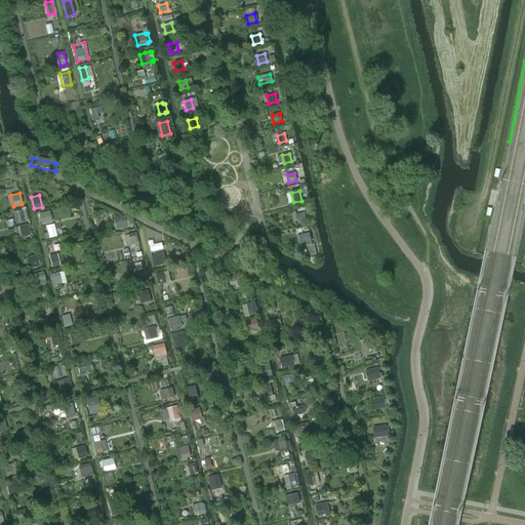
[(51,223),(48,211),(38,214),(41,226),(51,223)]
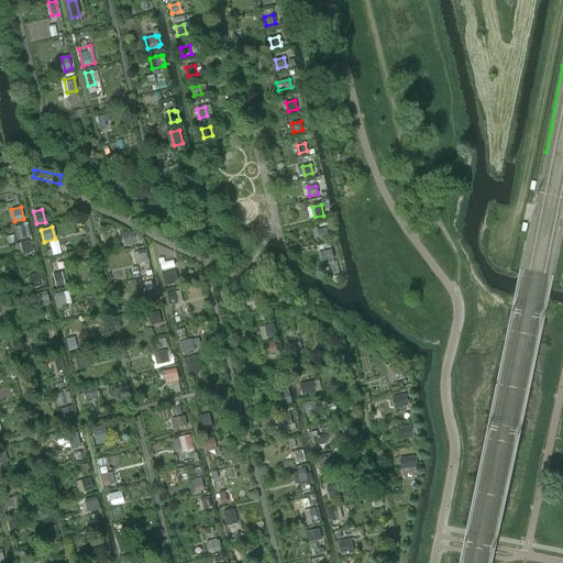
[(329,236),(327,228),(318,230),(320,239),(329,236)]
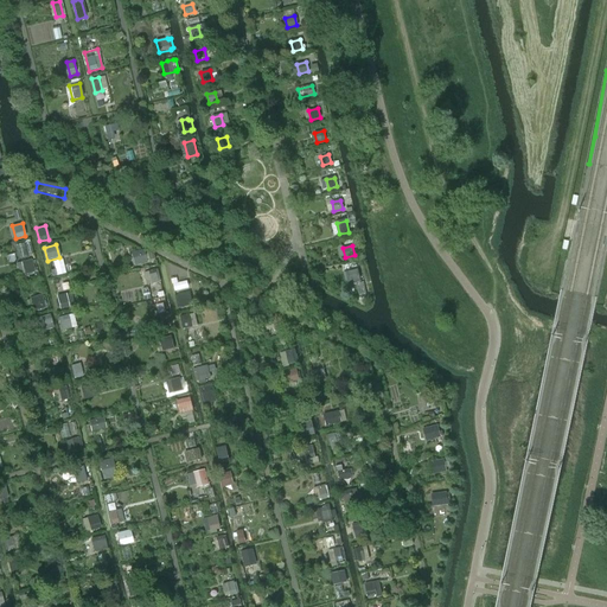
[(147,262),(145,249),(132,253),(135,266),(147,262)]
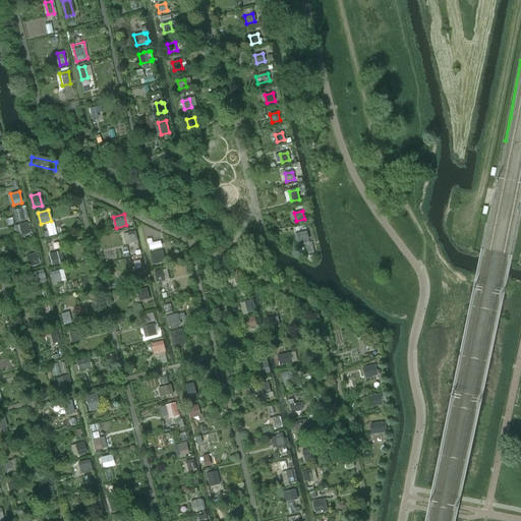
[(48,234),(56,233),(55,222),(47,223),(48,234)]
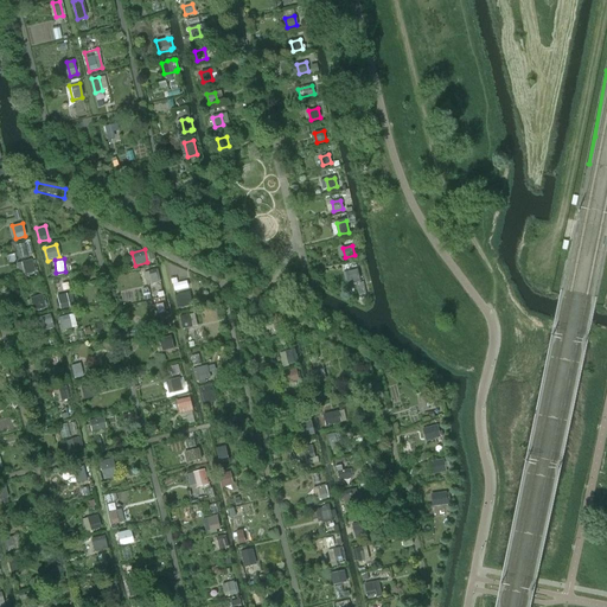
[(33,273),(31,260),(16,263),(19,276),(33,273)]
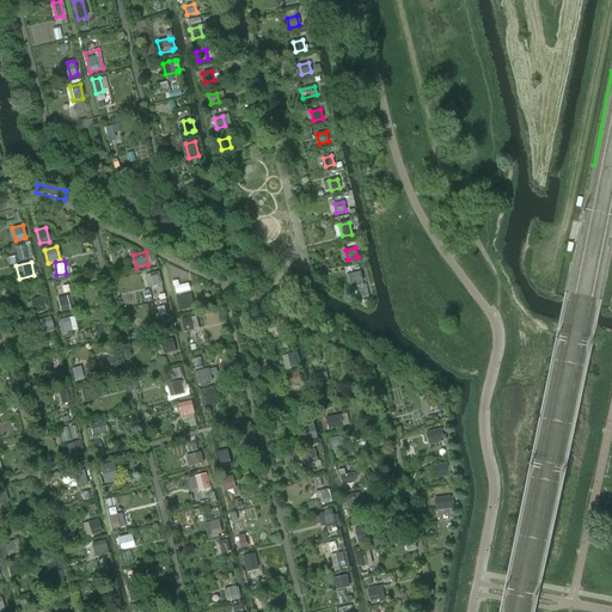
[(363,285),(360,271),(350,274),(354,287),(359,286),(363,285)]
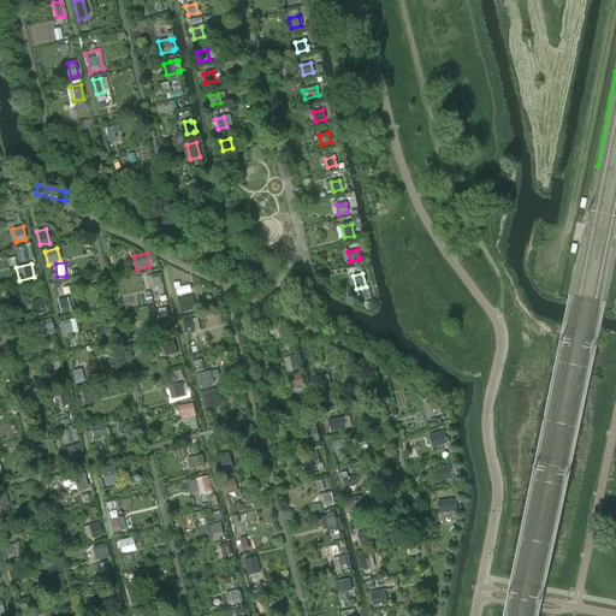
[(163,286),(160,274),(158,276),(158,274),(152,277),(154,289),(160,288),(160,286),(163,286)]
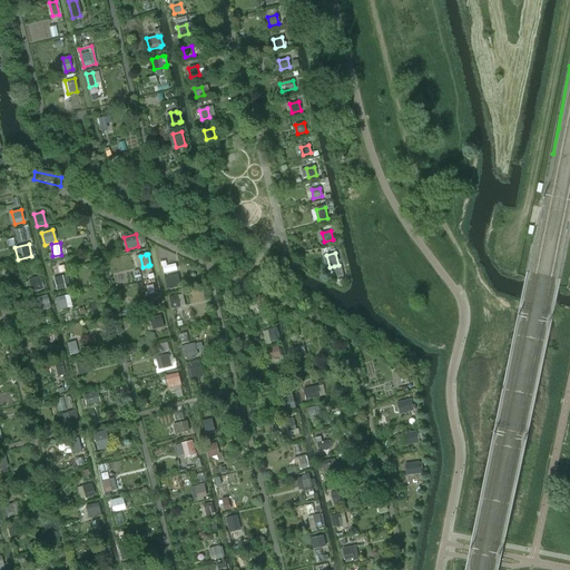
[(176,287),(173,275),(164,277),(167,290),(176,287)]
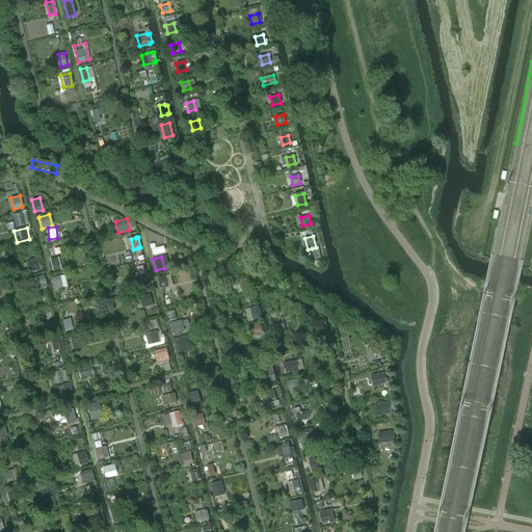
[(59,268),(56,258),(49,260),(51,270),(59,268)]
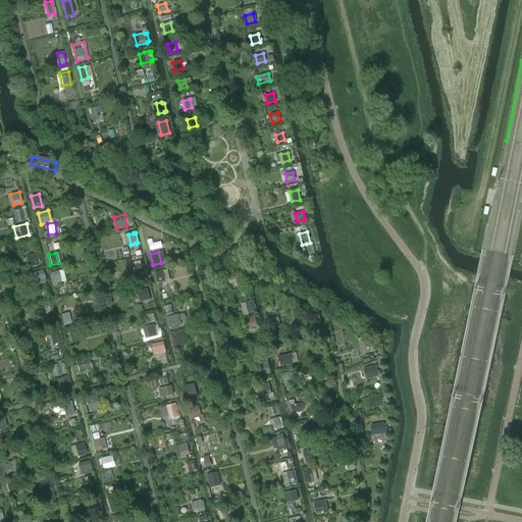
[(39,265),(36,254),(25,256),(29,268),(39,265)]
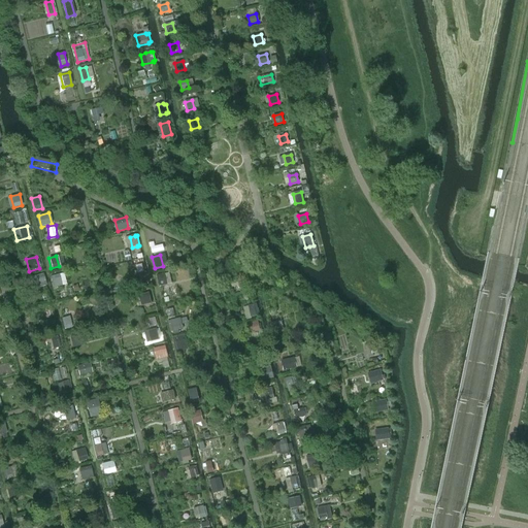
[(149,282),(146,273),(144,273),(144,272),(138,273),(141,284),(146,283),(146,282),(149,282)]
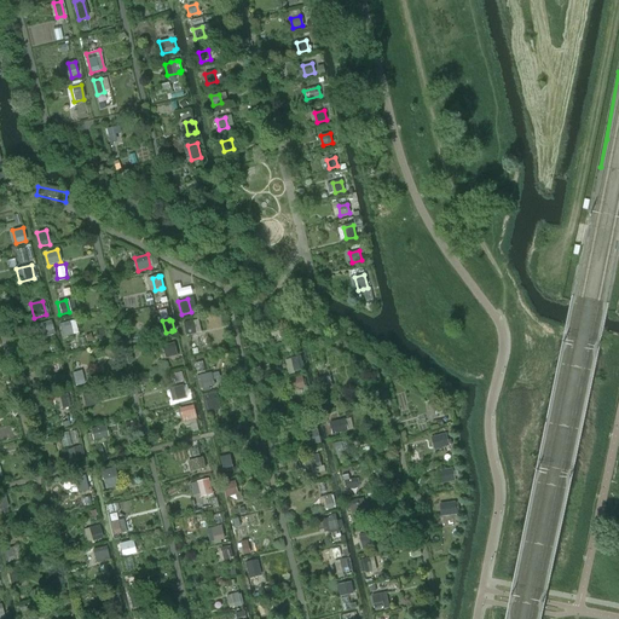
[(53,335),(50,320),(40,323),(44,337),(53,335)]
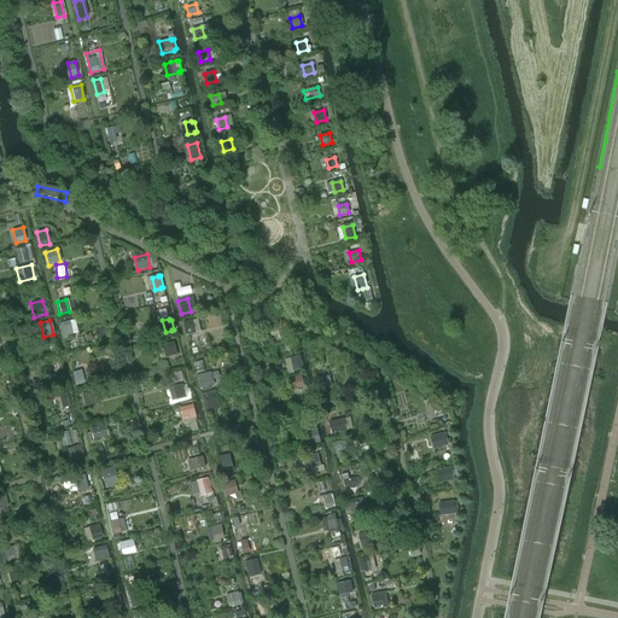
[(196,333),(192,320),(185,321),(188,334),(196,333)]
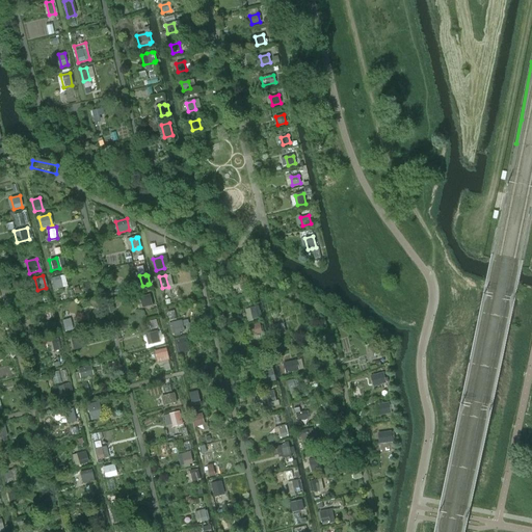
[(62,287),(59,276),(51,278),(53,290),(62,287)]
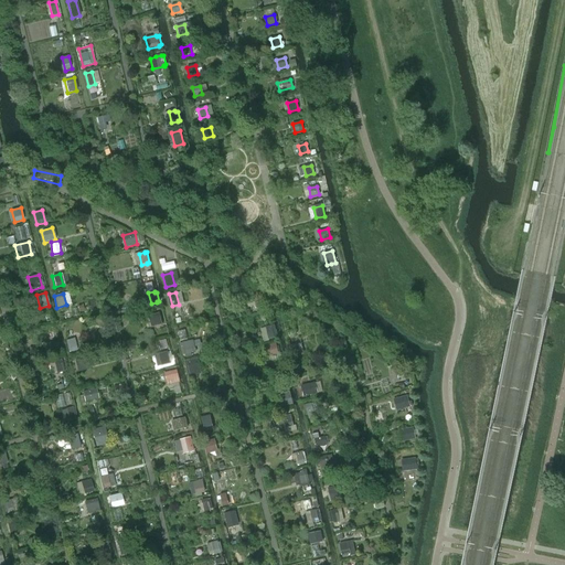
[(267,306),(266,299),(258,301),(260,308),(267,306)]
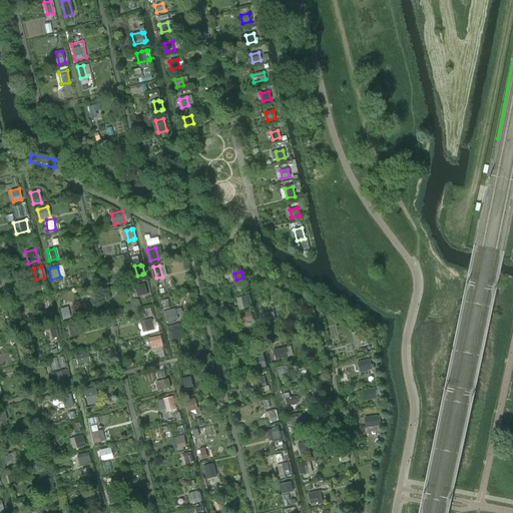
[(147,295),(144,285),(134,287),(137,297),(147,295)]
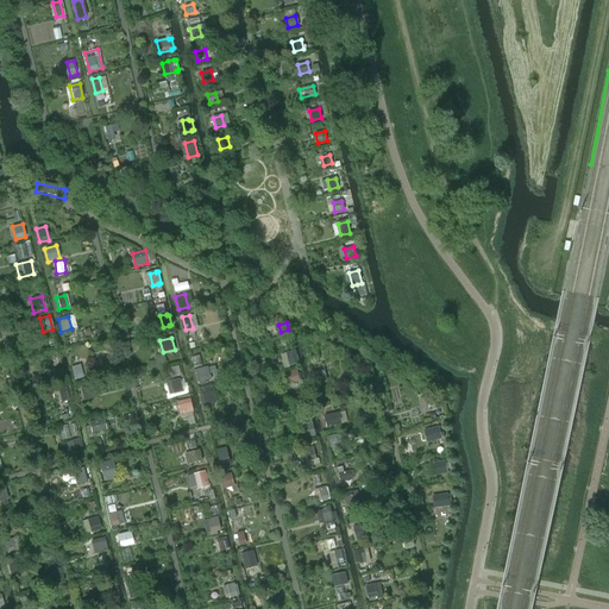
[(297,357),(295,350),(286,352),(289,365),(296,364),(295,358),(297,357)]
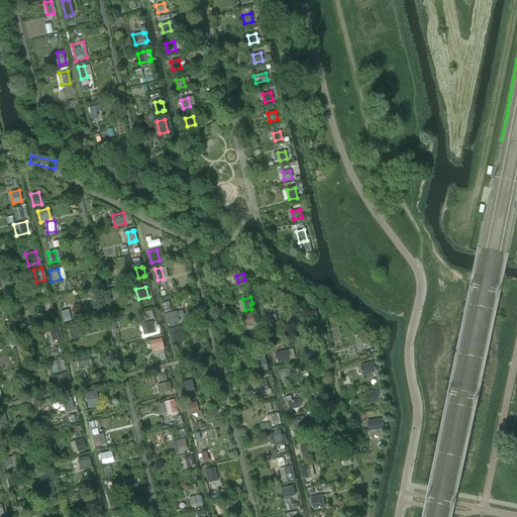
[(70,320),(67,310),(62,311),(63,312),(61,313),(62,320),(65,320),(65,321),(70,320)]
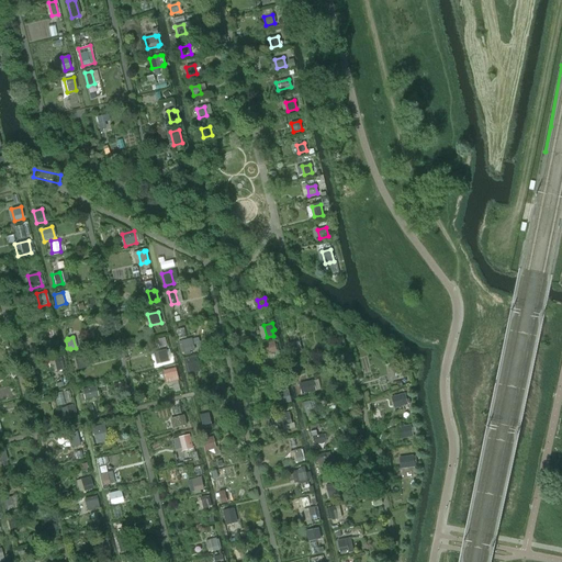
[(48,340),(49,344),(52,353),(57,351),(58,351),(58,350),(59,350),(57,338),(48,340)]
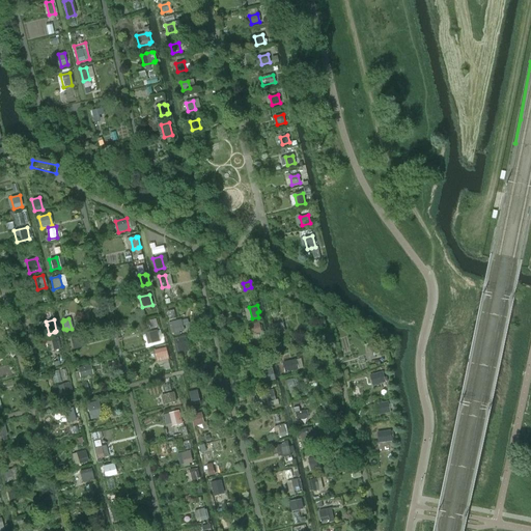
[(178,331),(175,319),(170,322),(170,323),(168,324),(170,331),(172,330),(173,332),(178,331)]
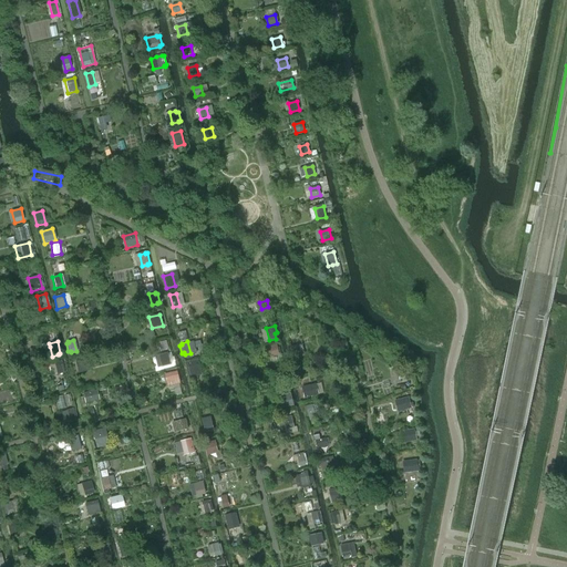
[(301,356),(299,344),(289,347),(292,358),(301,356)]
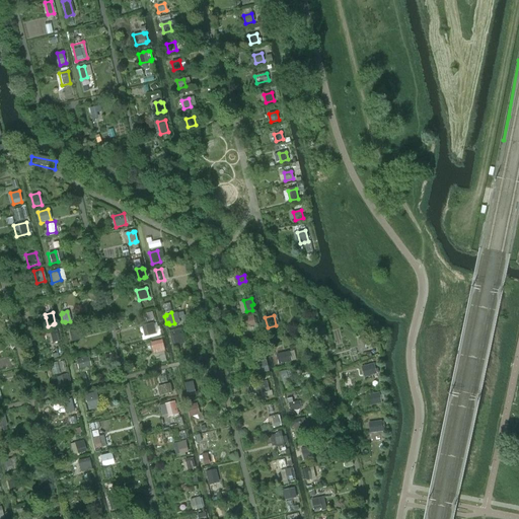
[(156,334),(153,323),(145,325),(148,336),(156,334)]
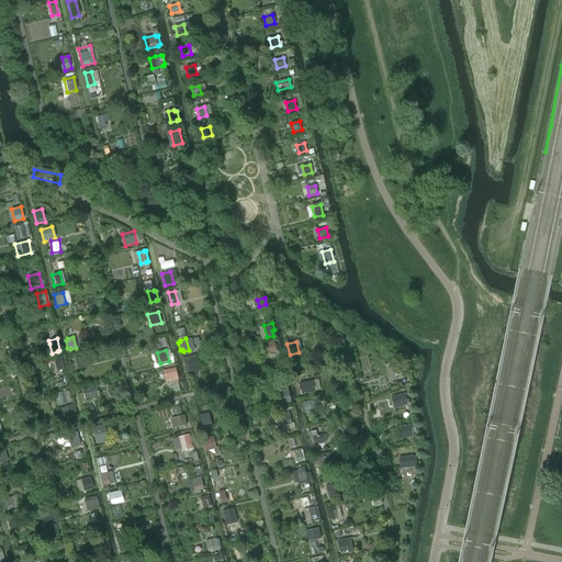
[(80,368),(78,357),(72,358),(72,359),(70,359),(72,369),(76,368),(76,369),(80,368)]
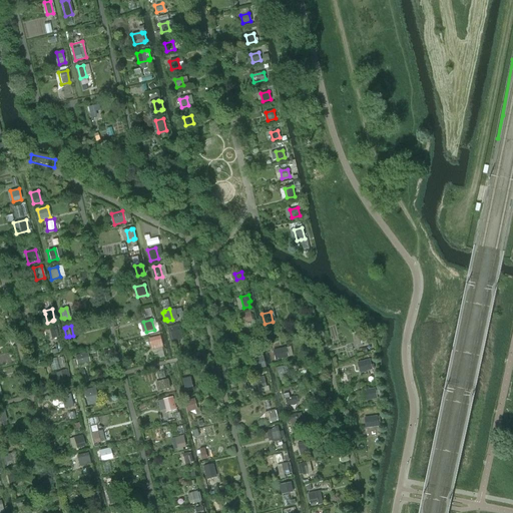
[(58,336),(55,327),(54,328),(54,327),(49,328),(51,339),(56,337),(58,336)]
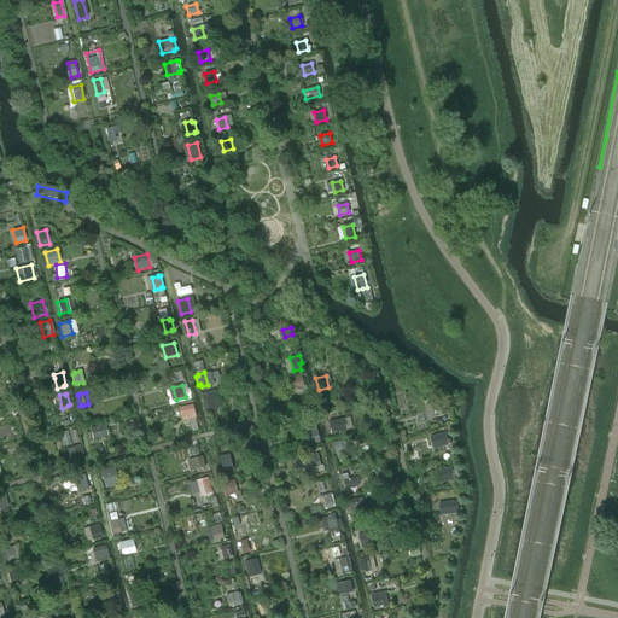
[(220,407),(216,394),(204,396),(204,397),(203,398),(205,410),(220,407)]
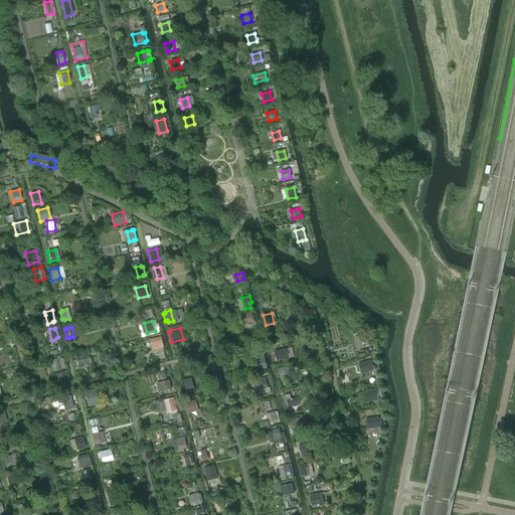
[(164,348),(161,337),(149,340),(152,351),(164,348)]
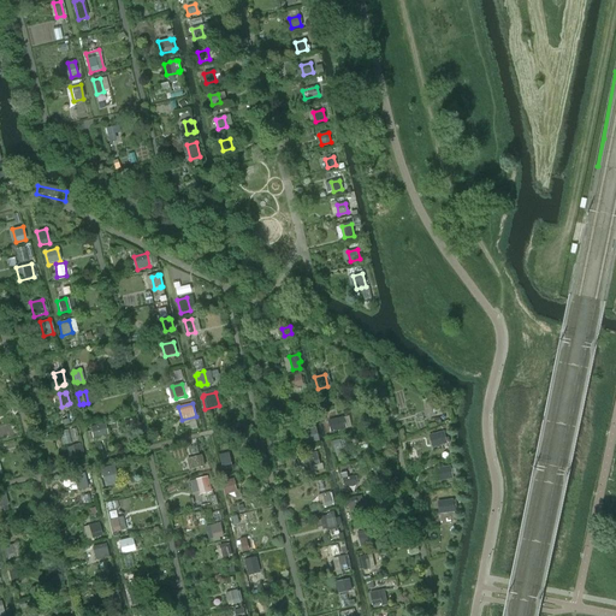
[(347,430),(343,418),(327,420),(331,433),(347,430)]
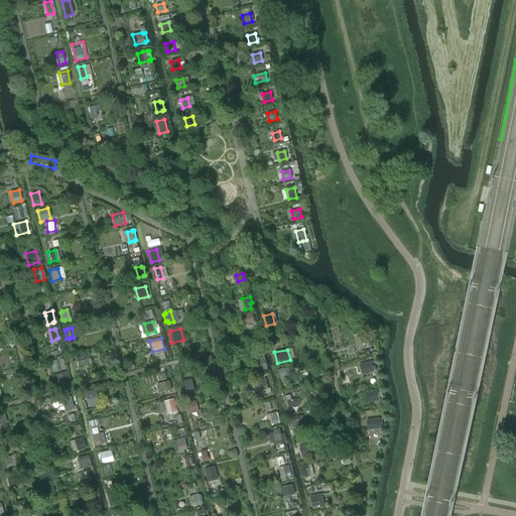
[(90,364),(88,355),(75,358),(77,367),(90,364)]
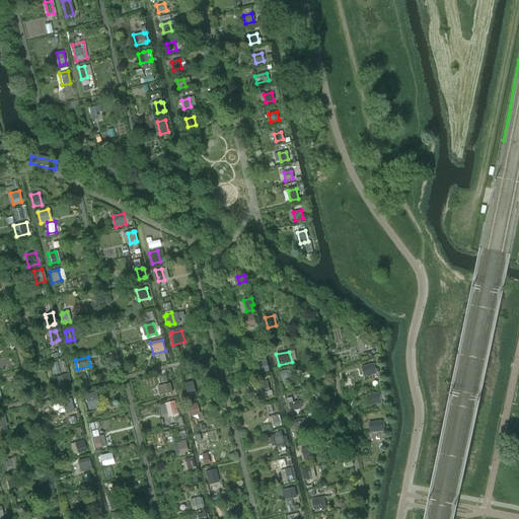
[(269,371),(266,359),(257,361),(261,373),(269,371)]
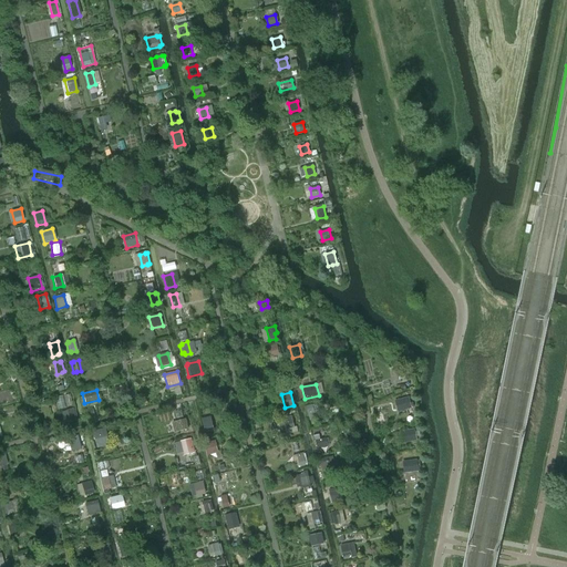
[(409,395),(398,399),(401,410),(412,408),(409,395)]
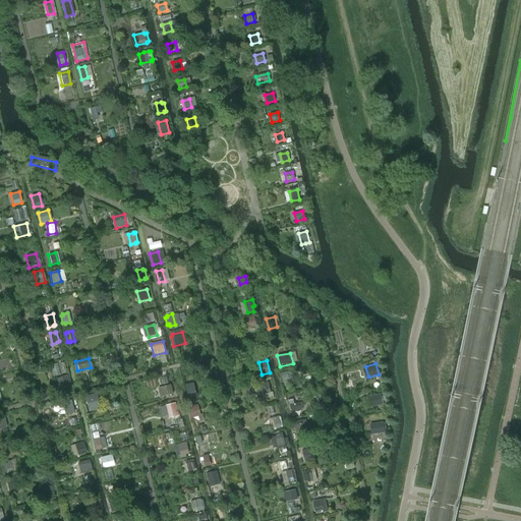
[(85,382),(82,371),(77,373),(75,374),(77,383),(80,383),(80,384),(85,382)]
